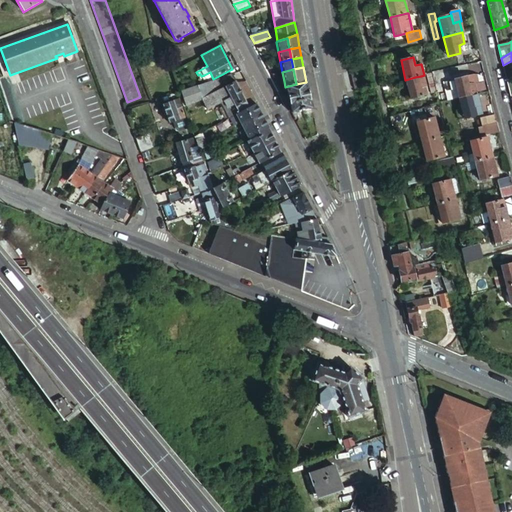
[(204,75),(206,81),(208,81),(213,79),(210,72),(204,75)]
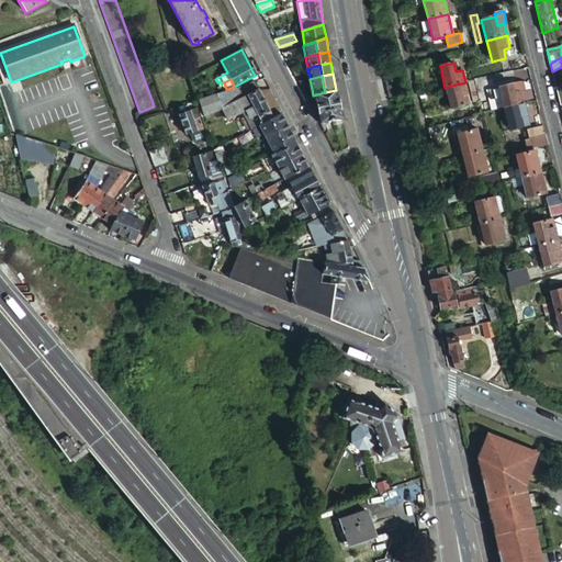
[(403,80),(386,83),(390,99),(405,96),(403,80)]
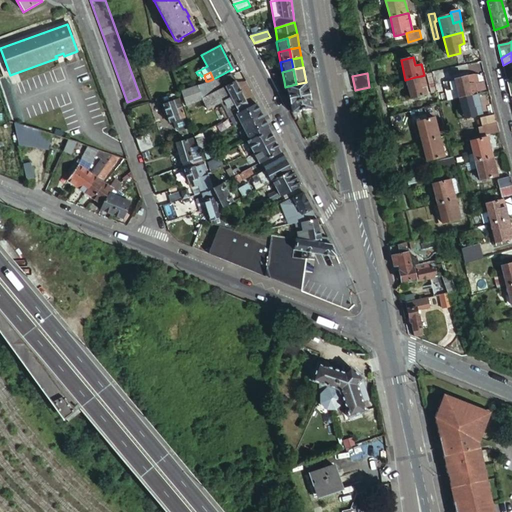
[(436,92),(431,73),(427,74),(432,93),(436,92)]
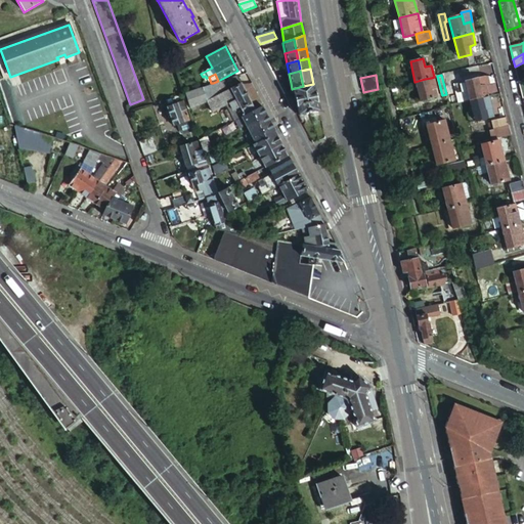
[(241,83),(236,76),(224,80),(229,89),(241,83)]
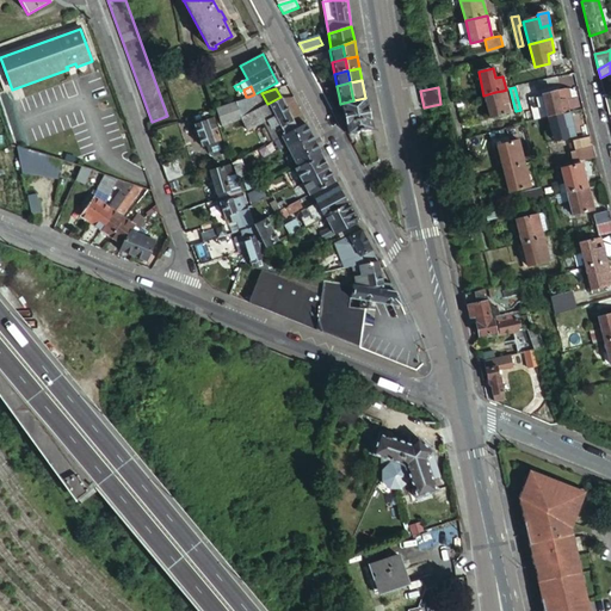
[(511,112),(506,90),(503,91),(495,92),(483,96),(489,117),(511,112)]
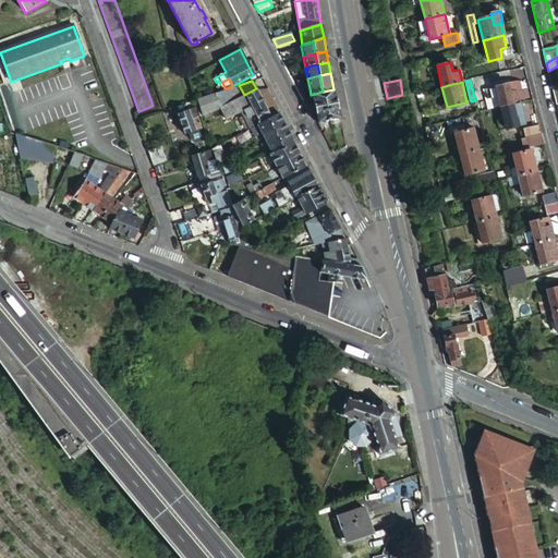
[(500,107),(520,102),(516,82),(495,87),(498,100),(500,107)]
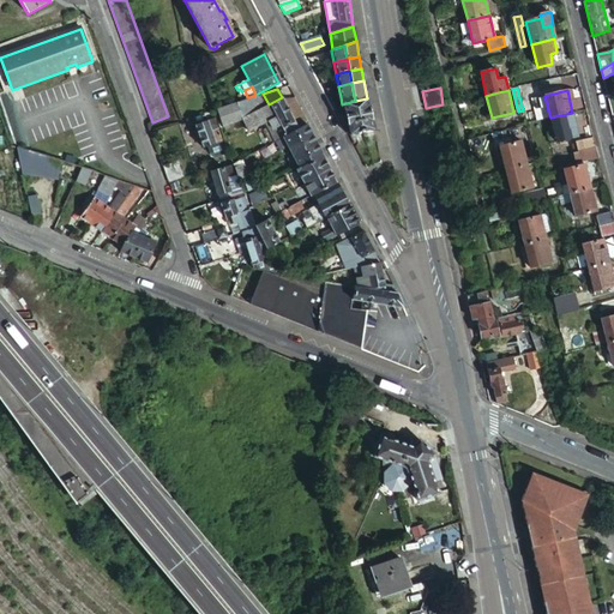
[(300,130),(288,108),(282,97),(269,104),(263,94),(217,110),(223,127),(244,119),(250,132),(264,125),(275,144),(277,143),(283,139),(300,130)]
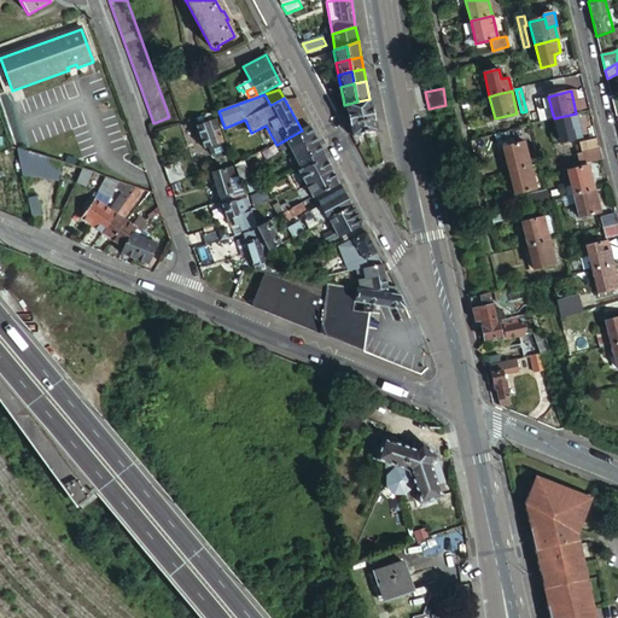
[(377,132),(369,99),(357,101),(365,134),(377,132)]
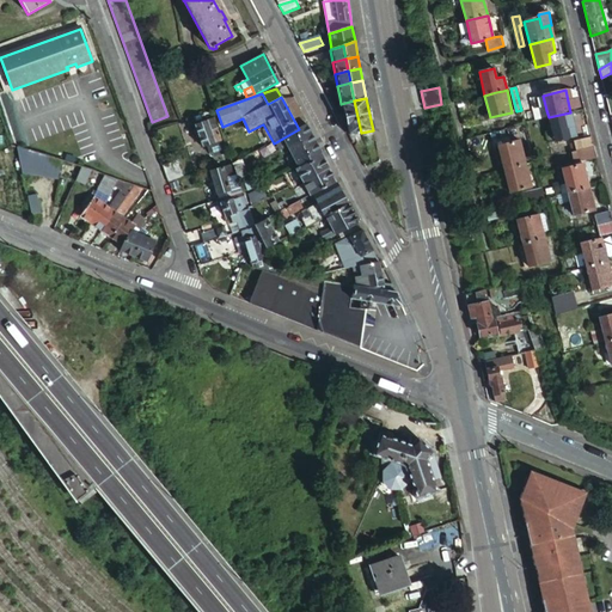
[(361,133),(354,101),(341,104),(347,133),(348,135),(361,133)]
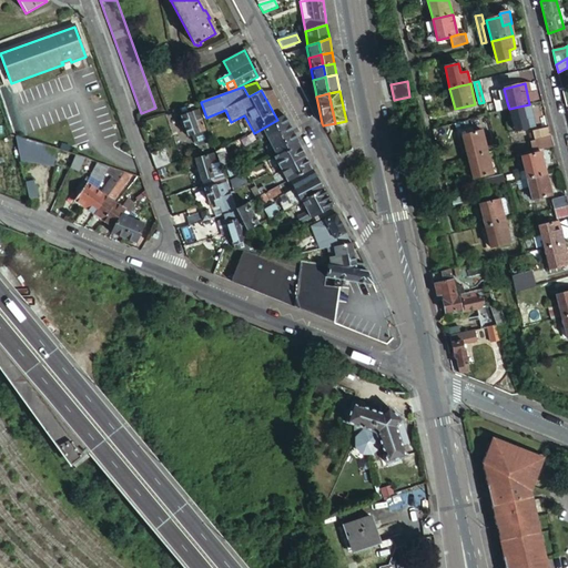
[(266,100),(277,120),(284,117),(286,115),(275,95),(266,100)]
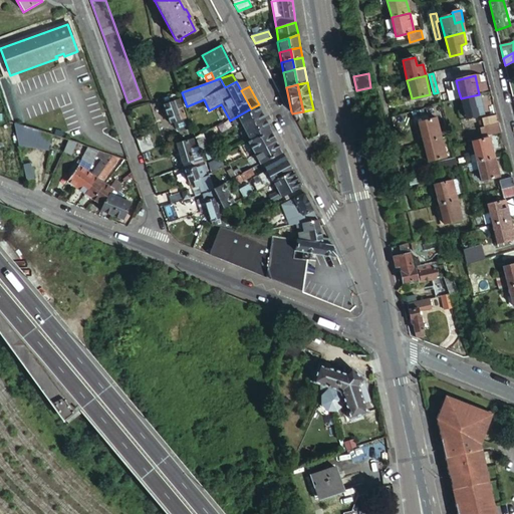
[(484,113),(479,94),(461,98),(466,118),(484,113)]
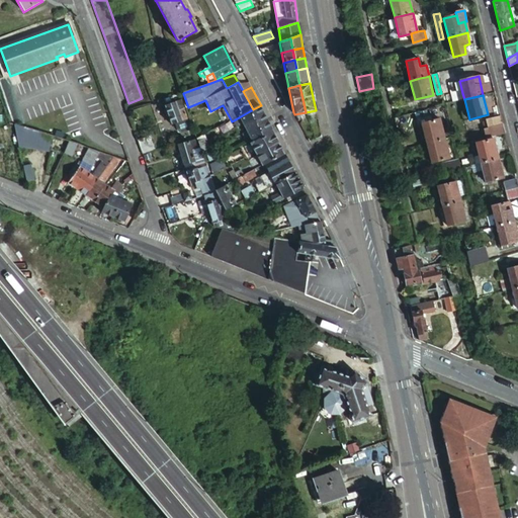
[(187,119),(180,101),(165,106),(171,125),(187,119)]
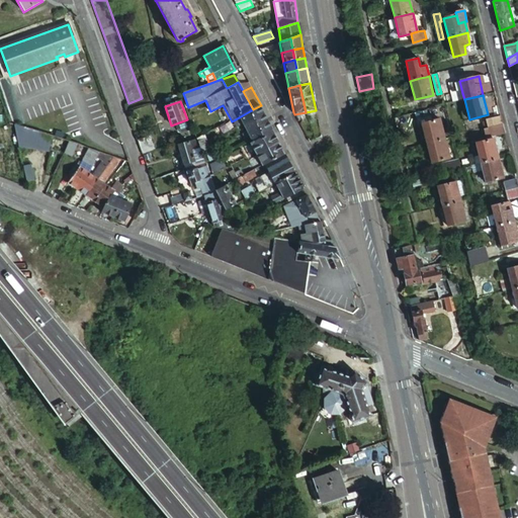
[(263,114),(259,106),(253,109),(239,117),(243,124),(263,114)]
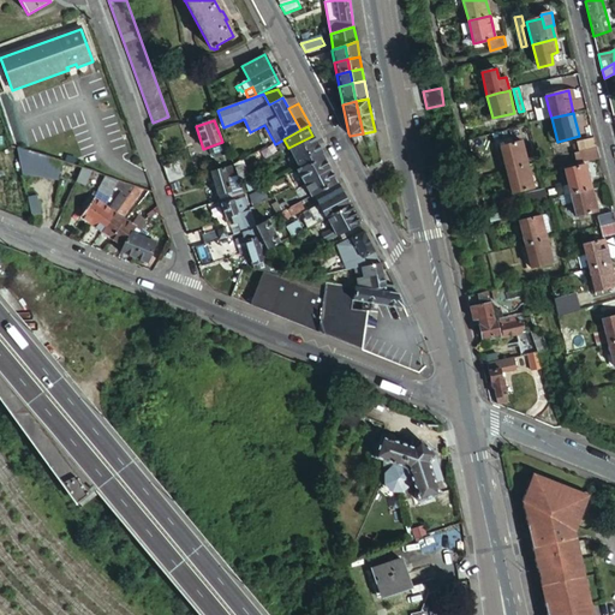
[(317,144),(312,136),(288,148),(293,157),(317,144)]
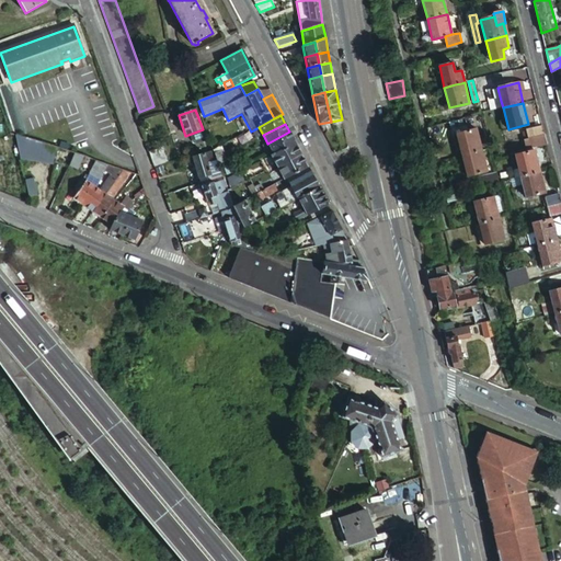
[(527,129),(528,138),(544,134),(542,126),(527,129)]
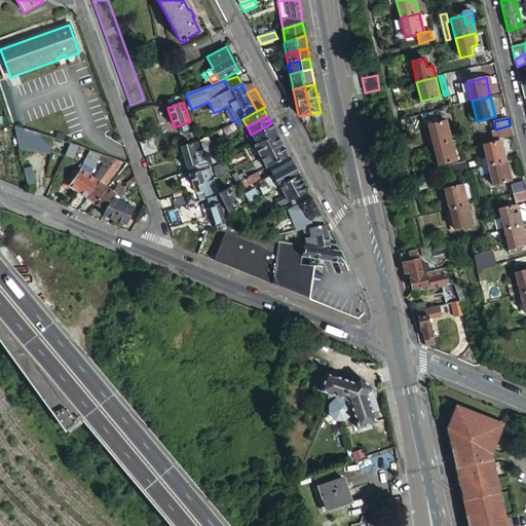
[(247,126),(242,119),(237,122),(241,129),(247,126)]
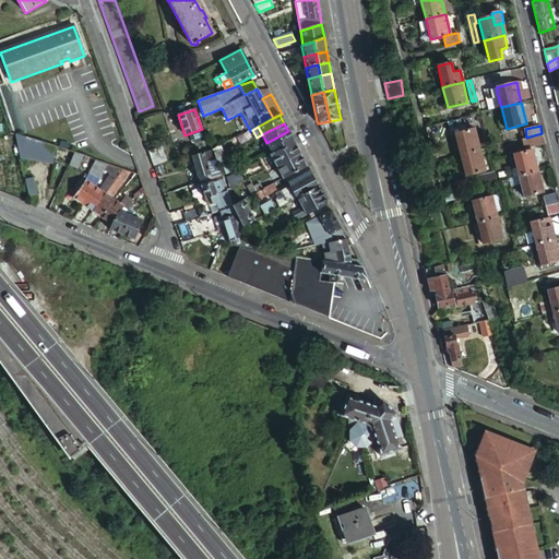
[(454,133),(460,155),(480,151),(475,129),(459,132),(454,133)]
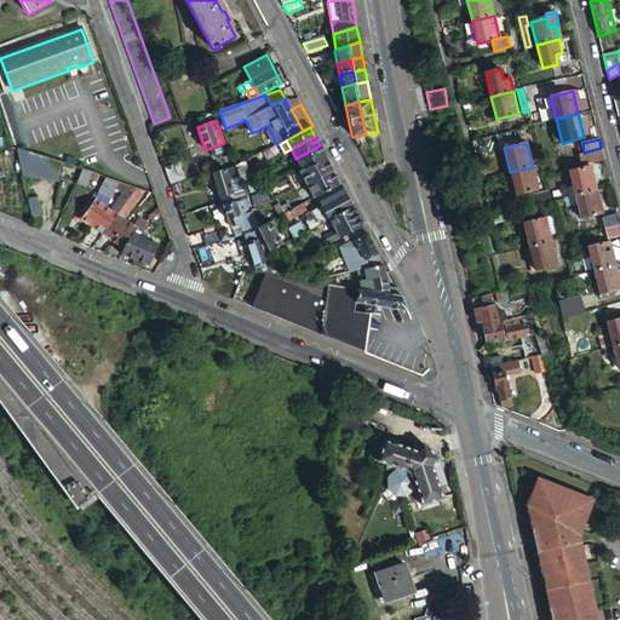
[(326,158),(320,145),(296,159),(299,164),(302,170),(326,158)]
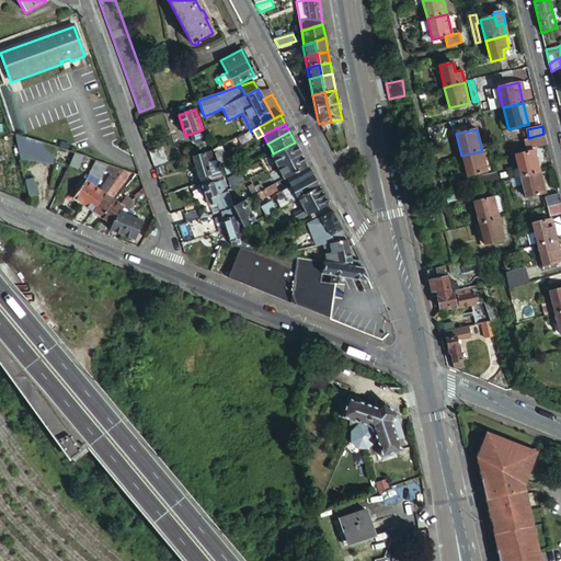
[(547,145),(545,135),(544,134),(528,138),(529,139),(523,140),(525,149),(547,145)]
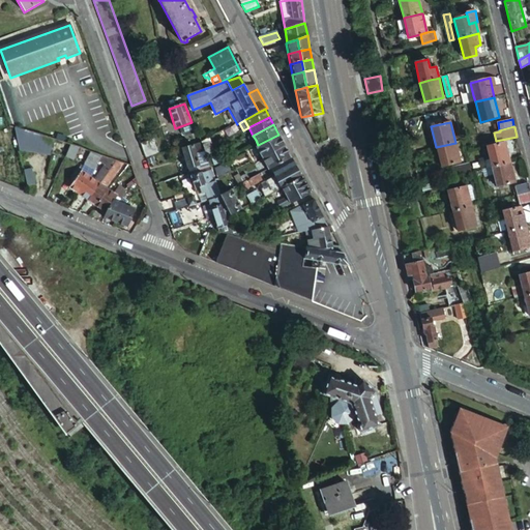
[(17,150),(50,152),(51,141),(40,140),(41,130),(18,128),(17,150)]
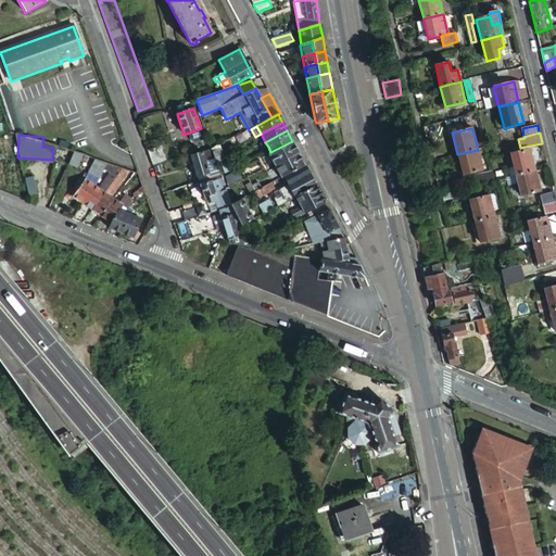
[(299,153),(292,141),(270,152),(268,153),(274,165),(275,165),(287,159),(299,153)]
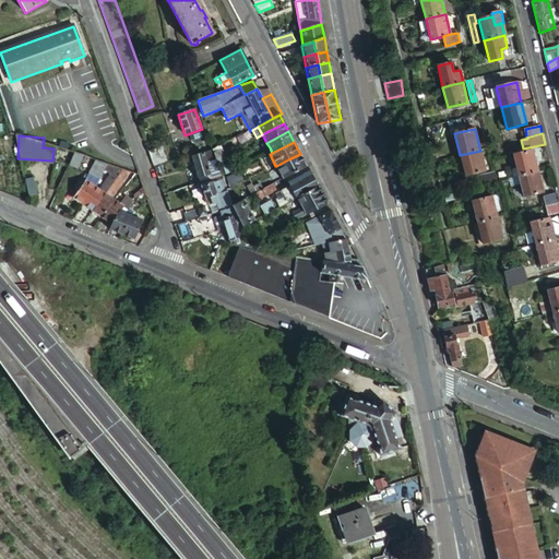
[(222,146),(212,150),(213,151),(215,158),(225,155),(222,146)]
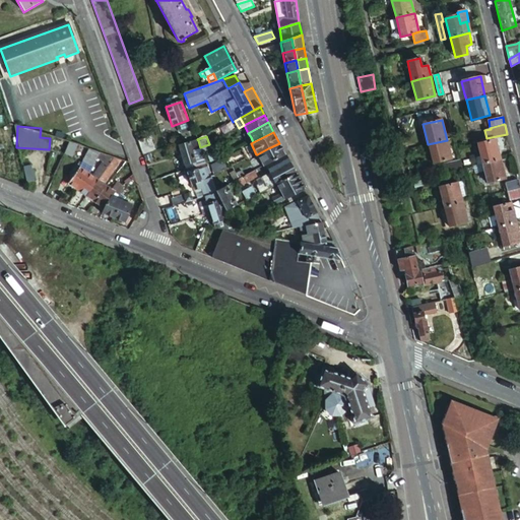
[(138,141),(143,155),(156,151),(150,137),(138,141)]
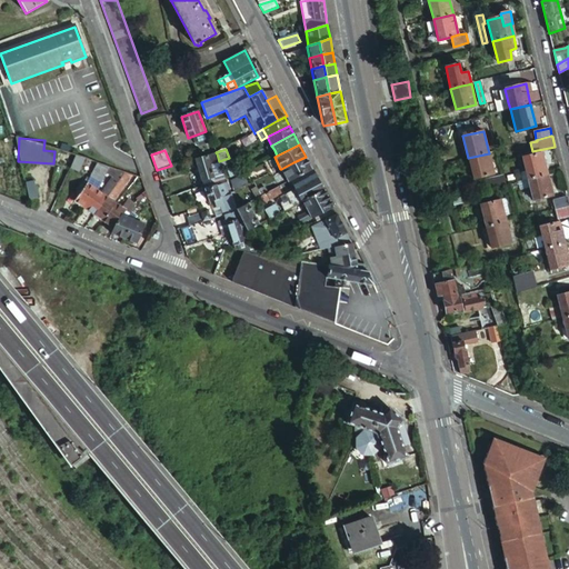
[(522,158),(526,172),(528,180),(542,176),(548,175),(542,152),(522,158)]
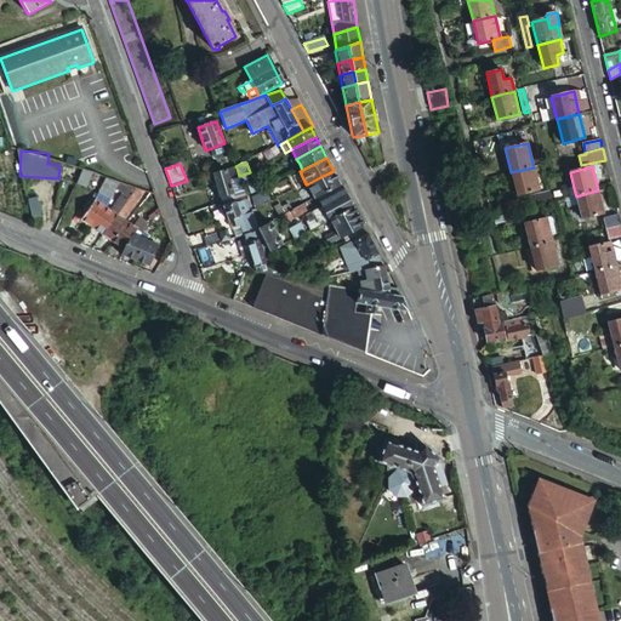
[(241,183),(239,176),(237,167),(212,175),(220,199),(233,194),(229,182),(234,181),(240,198),(246,195),(243,186),(241,183)]
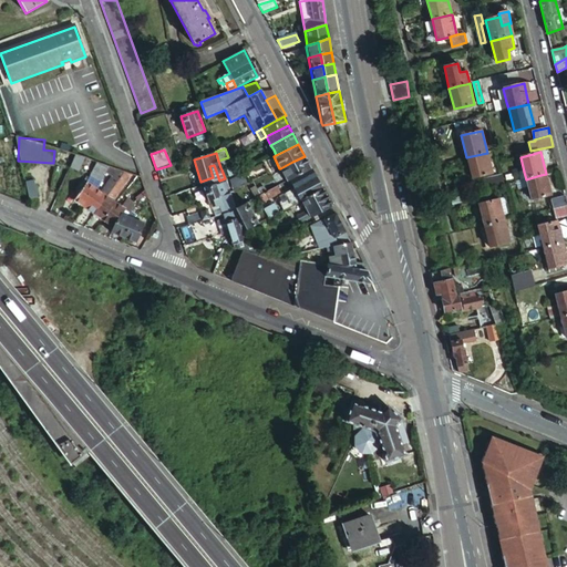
[(487,153),(466,157),(472,178),(492,173),(487,153)]
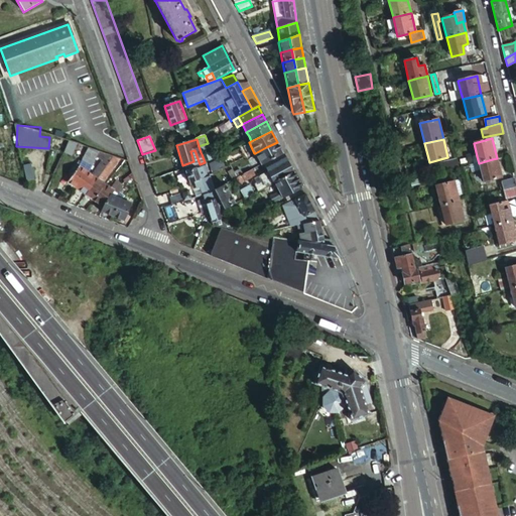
[(78,145),(68,141),(62,153),(74,157),(78,145)]
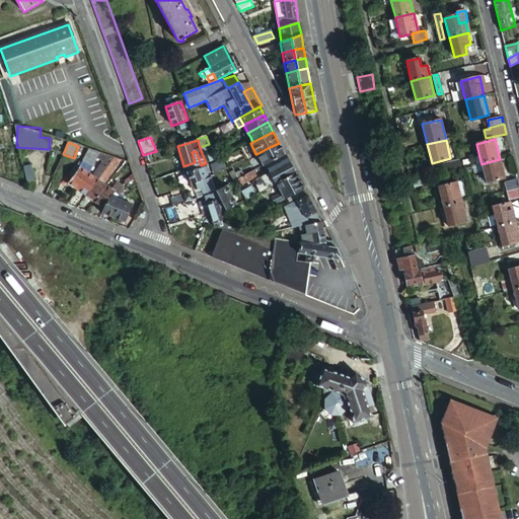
[(285,155),(279,143),(268,148),(275,160),(285,155)]
